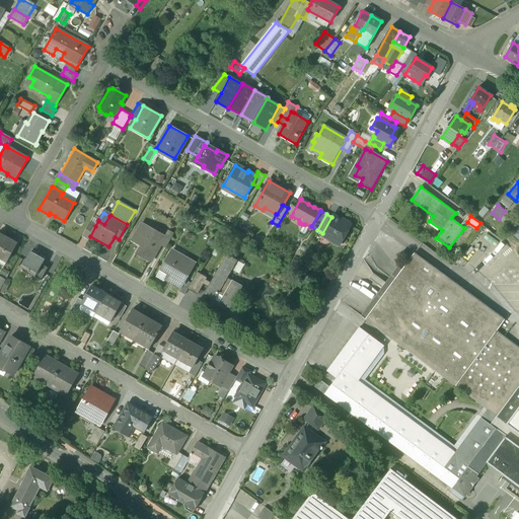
[(322,233),(331,238),(331,242),(337,245),(340,244),(350,226),(349,223),(343,219),(340,220),(339,220),(332,217),(322,233)]
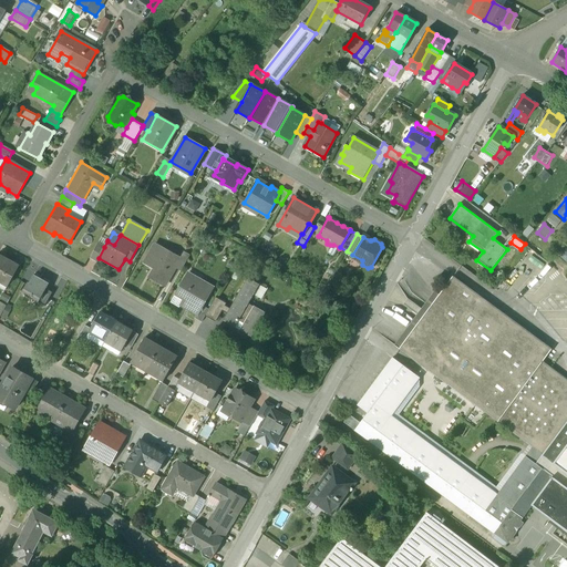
[(99,244),(90,258),(98,261),(99,258),(104,247),(99,244)]
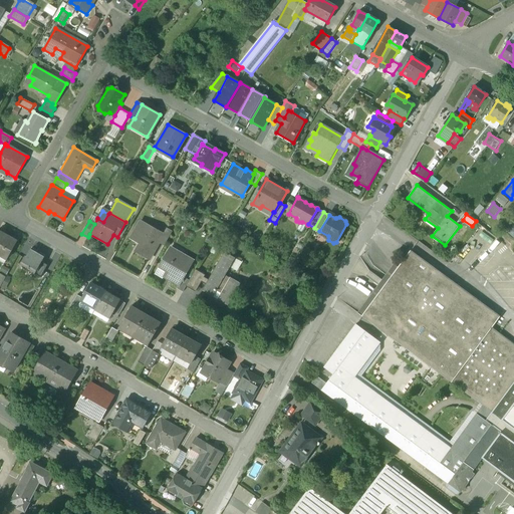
[(164,235),(144,223),(140,231),(137,229),(132,238),(141,244),(137,252),(150,260),(159,244),(164,235)]
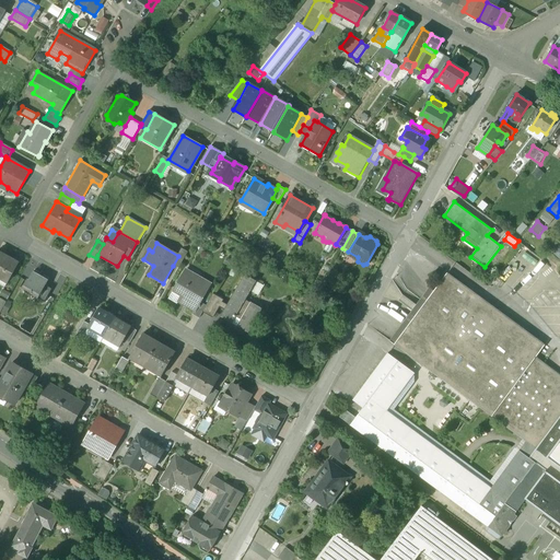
[(187,253),(182,249),(178,256),(173,266),(178,268),(187,253)]
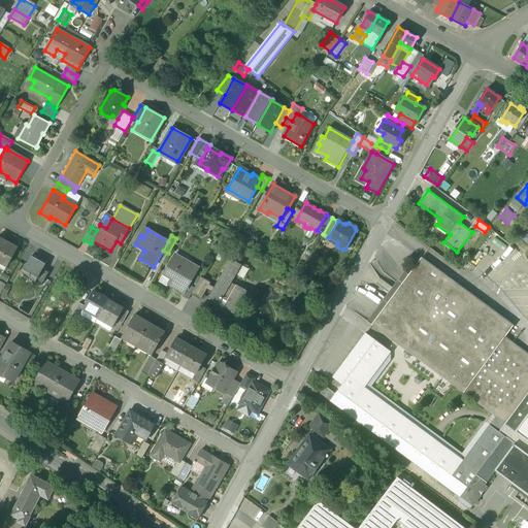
[(18,248),(0,237),(0,261),(7,266),(18,248)]
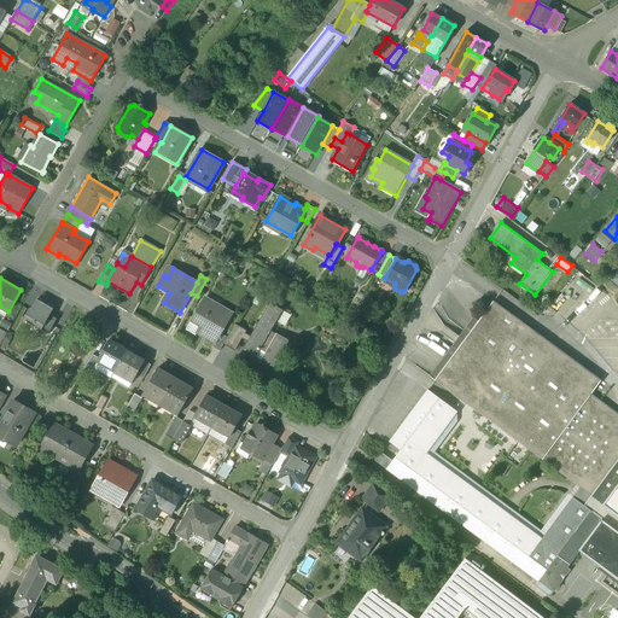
[(38,301),(33,309),(31,308),(24,321),(42,331),(50,318),(54,312),(45,305),(38,301)]
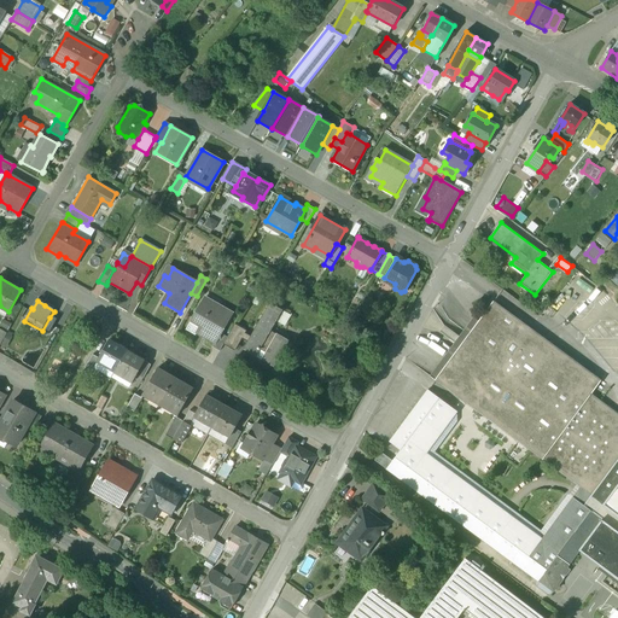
[(233,314),(214,303),(211,307),(203,302),(193,319),(202,324),(197,332),(198,333),(208,338),(208,339),(215,344),(216,344),(222,334),(233,314)]
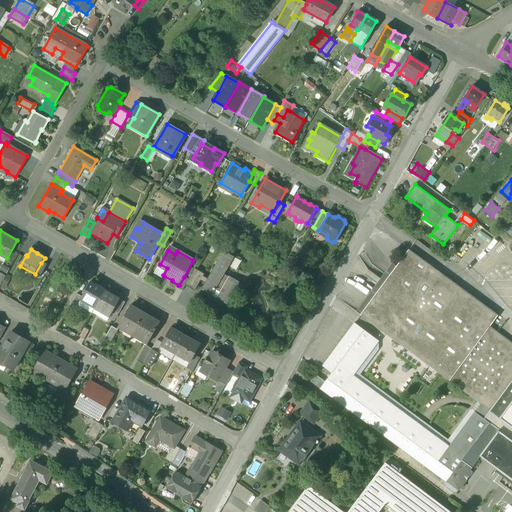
[(498,316),(409,250),(400,262),(361,315),(480,404),(480,403),(490,410),(511,381),(511,342),(490,327),(498,316)]
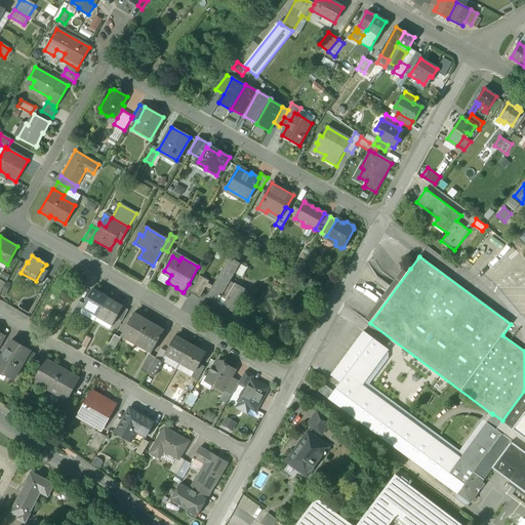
[(230,258),(207,297),(233,312),(246,290),(231,281),(240,265),(230,258)]
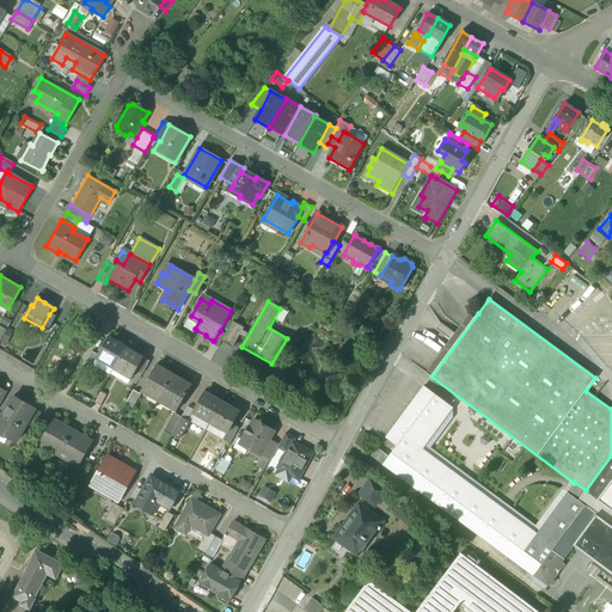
[(56,318),(49,314),(42,328),(49,331),(56,318)]
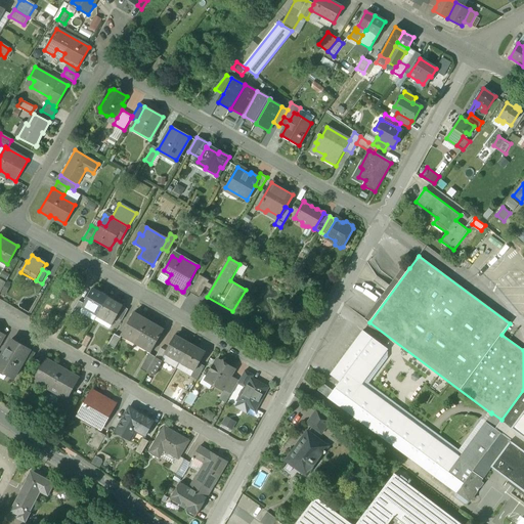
[(164,270),(159,279),(166,285),(168,282),(167,281),(171,274),(164,270)]
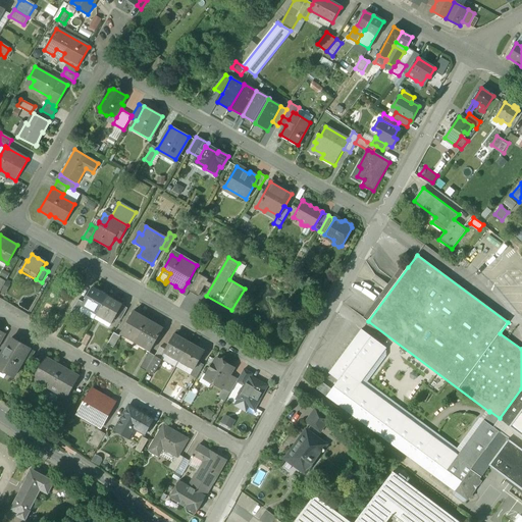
[(6,280),(10,273),(4,270),(0,276),(6,280)]
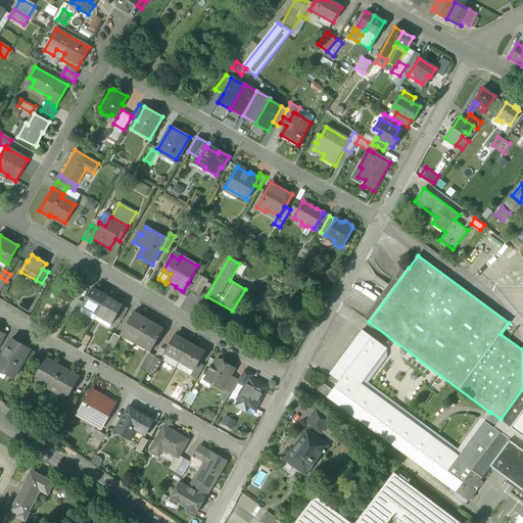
[(192,286),(190,292),(199,297),(208,281),(199,275),(192,286)]
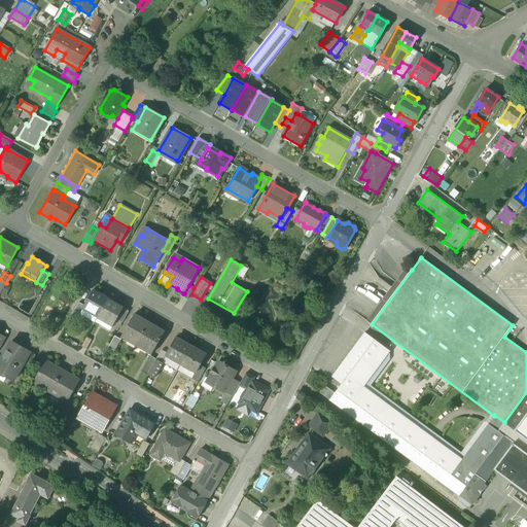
[(189,285),(184,293),(183,293),(181,296),(187,301),(191,294),(194,288),(189,285)]
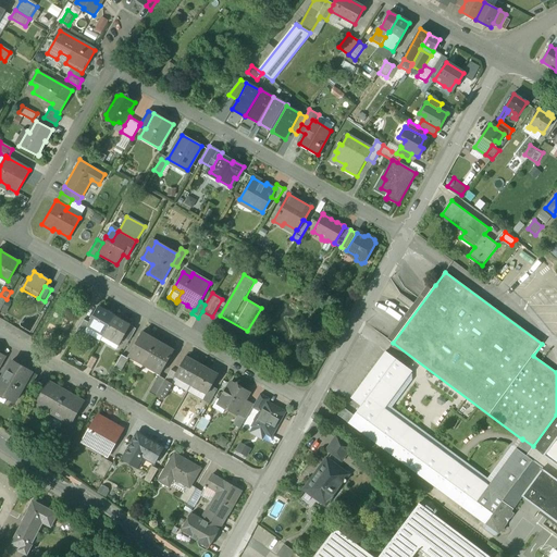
[(89,323),(88,326),(103,335),(114,317),(98,308),(89,323)]
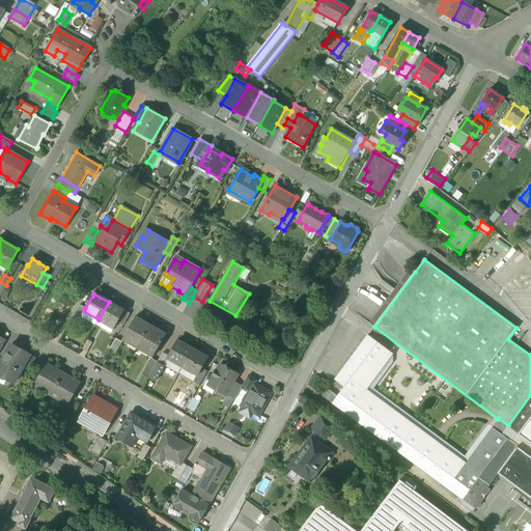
[(124,311),(109,302),(99,319),(99,320),(114,329),(118,322),(124,311)]
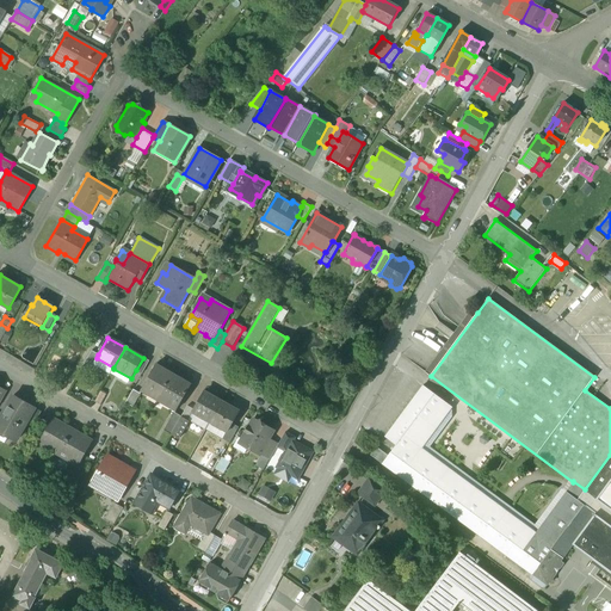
[(98,355),(92,351),(85,365),(91,369),(97,358),(98,355)]
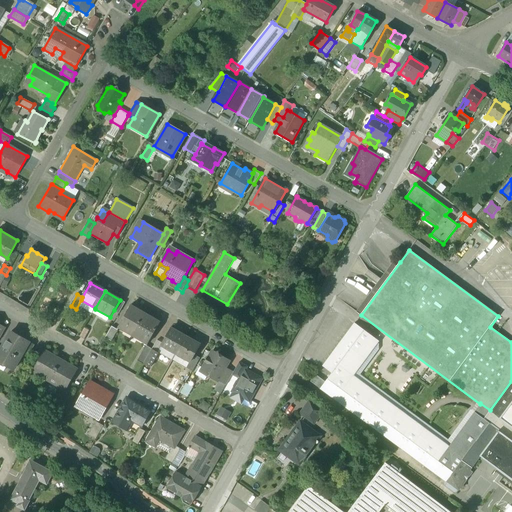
[(125,303),(120,300),(114,310),(119,313),(125,303)]
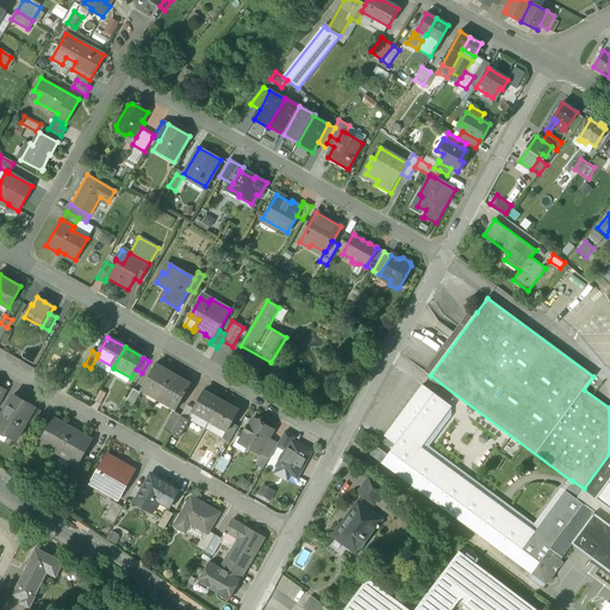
[(156,365),(141,390),(159,400),(173,374),(163,369),(163,371),(156,366),(156,365)]
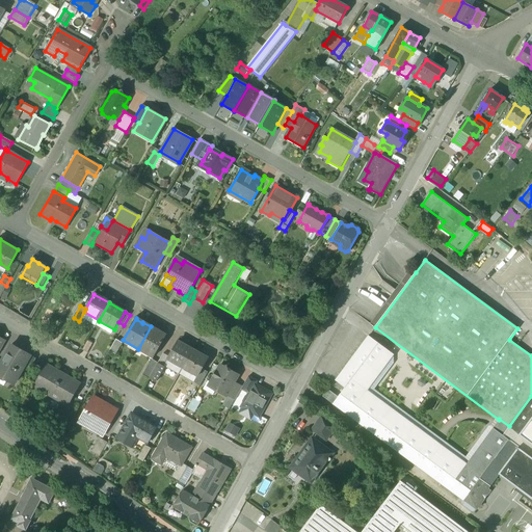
[(166,336),(151,326),(138,349),(154,358),(166,336)]
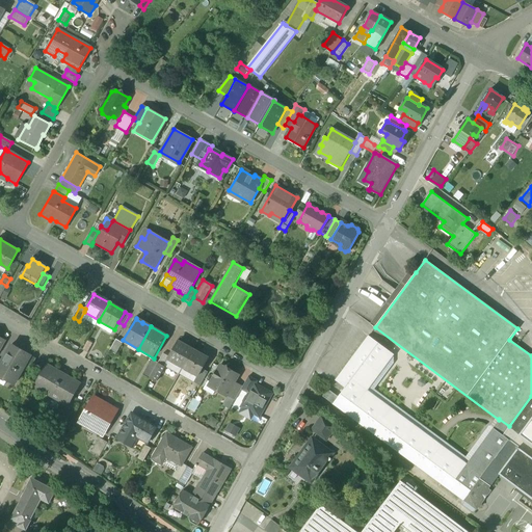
[(502,436),(509,426),(499,419),(499,420),(467,463),(367,390),(394,354),(368,336),(336,380),(345,388),(338,397),(333,404),(462,500),(461,501),(462,504),(472,511),(474,510),(475,508),(477,510),(479,507),(482,506),(481,504),(490,490),(488,488),(499,474),(519,448),(502,436)]
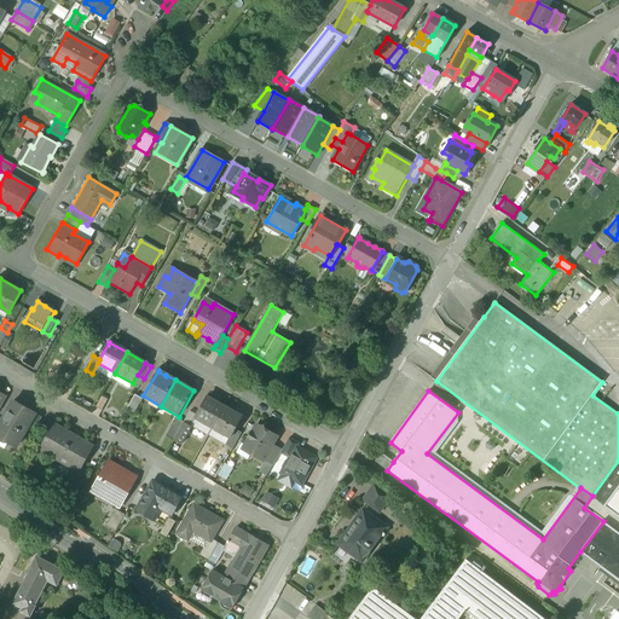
[(136,395),(127,409),(134,412),(142,399),(136,395)]
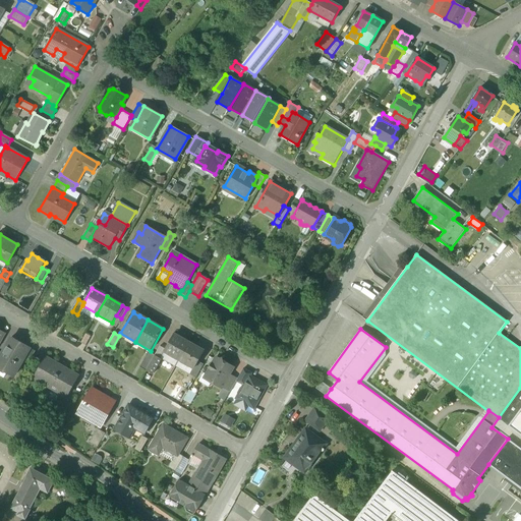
[(91,337),(85,334),(80,343),(85,346),(91,337)]
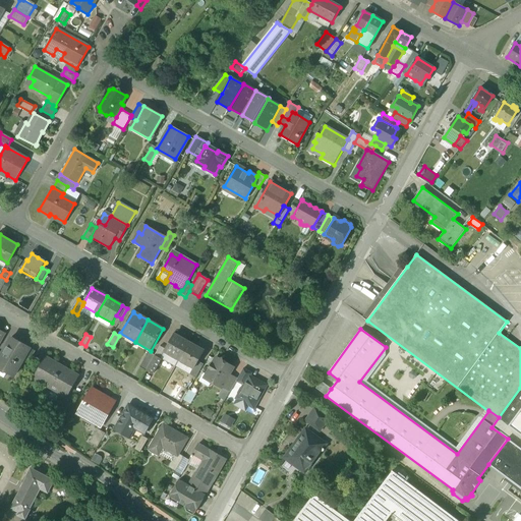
[(174,335),(165,351),(179,359),(188,343),(174,335)]
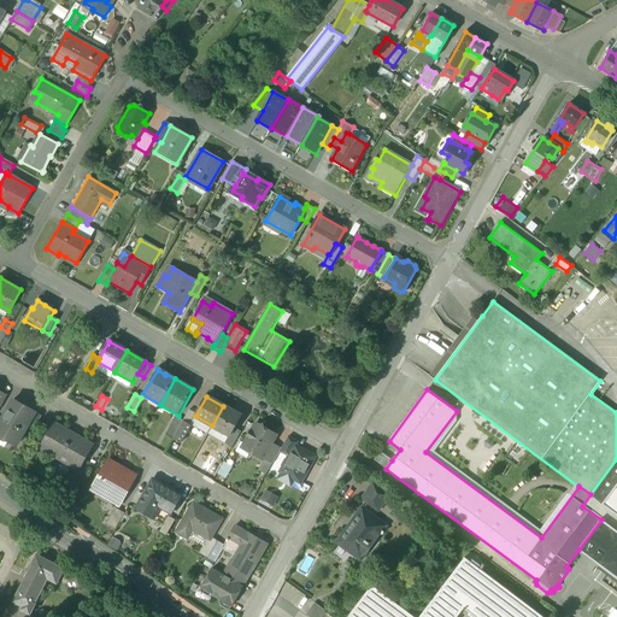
[(0,422),(0,436),(16,446),(28,427),(35,412),(13,400),(0,422)]
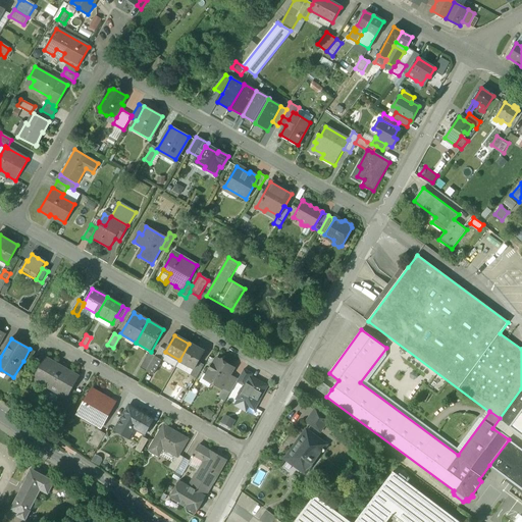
[(189,344),(179,360),(194,369),(195,369),(199,363),(204,353),(189,344)]
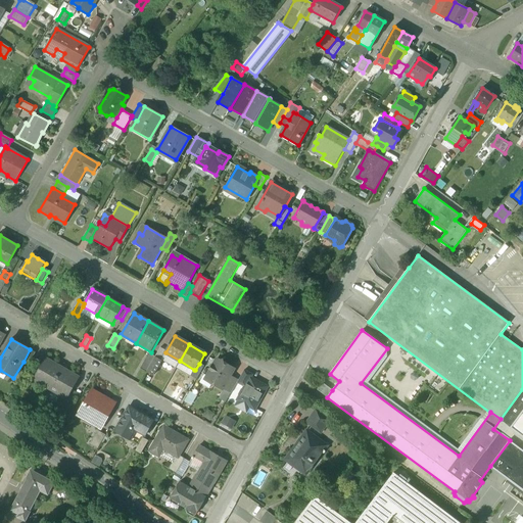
[(30,349),(24,362),(29,365),(35,352),(30,349)]
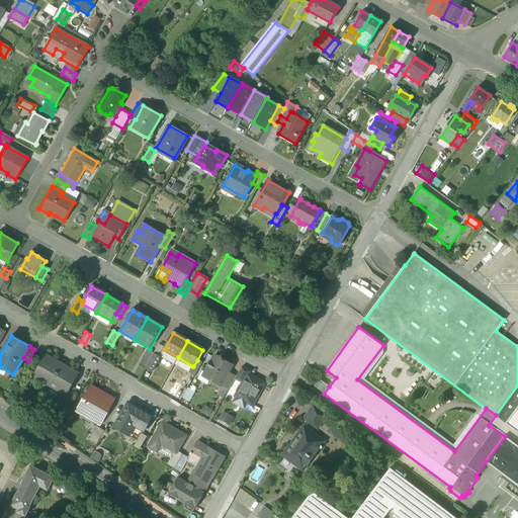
[(154,354),(148,350),(140,364),(146,368),(154,354)]
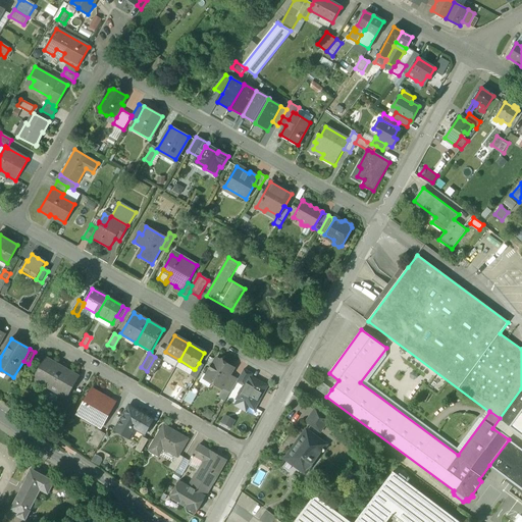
[(161,360),(155,357),(147,371),(146,371),(153,375),(161,360)]
